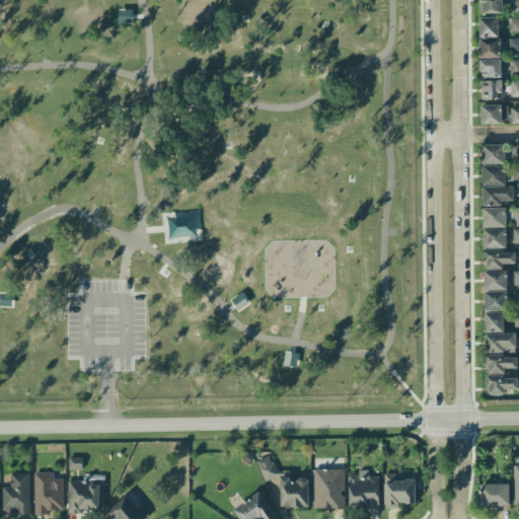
[(503,13),(503,0),(479,0),(479,12),(503,13)]
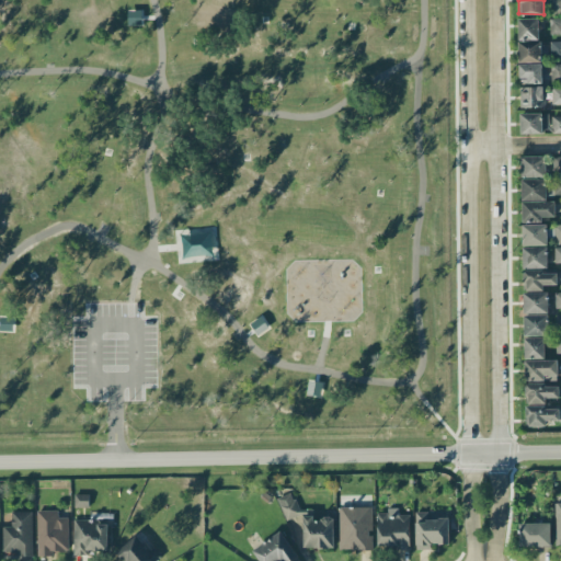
[(560,0),(549,0),(550,13),(560,12),(560,0)]
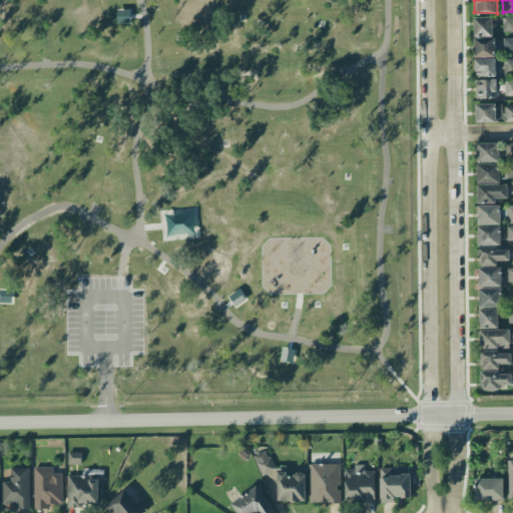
[(493,36),(492,16),(474,17),(475,36),(493,36)]
